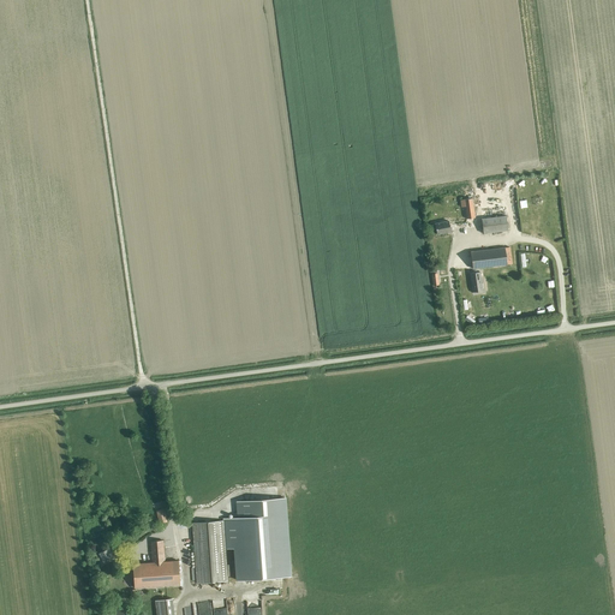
[(472,198),(464,199),(467,219),(476,218),(472,198)]
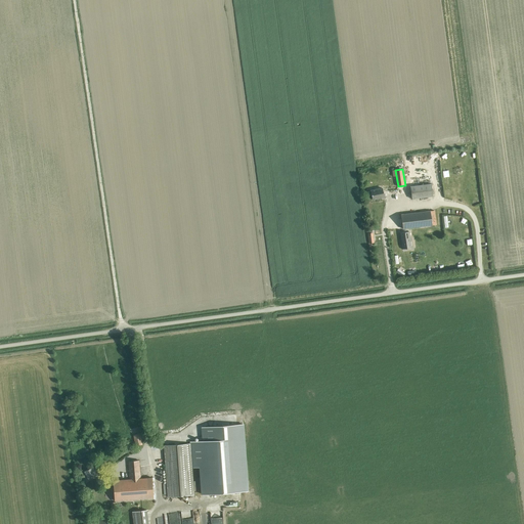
[(410,186),(411,199),(433,197),(431,184),(410,186)]
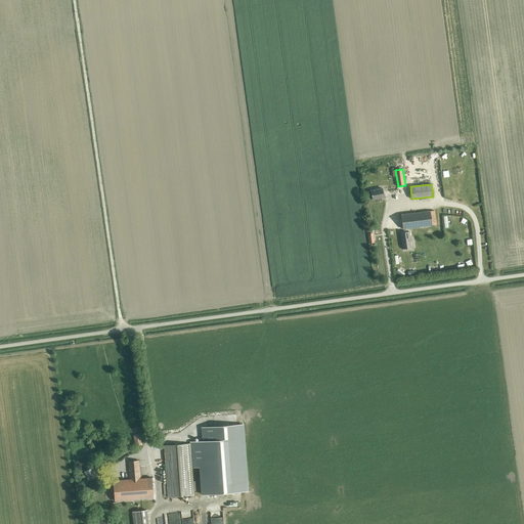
[(383,188),(370,190),(373,200),(384,198),(383,188)]
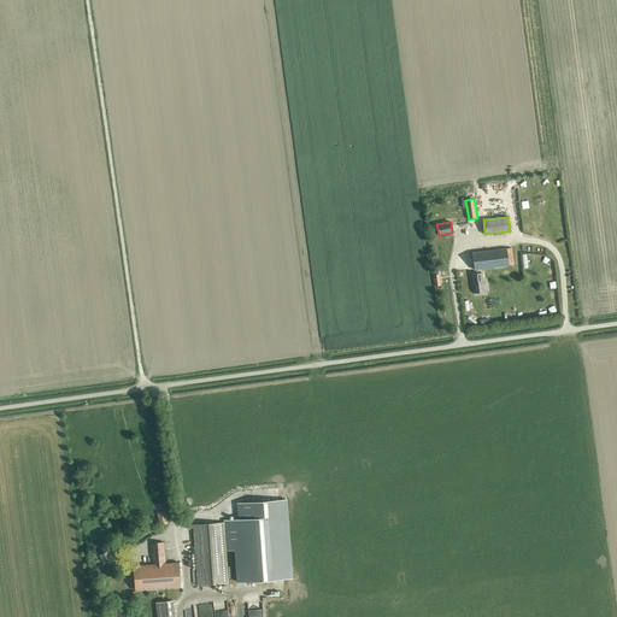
[(471,253),(474,270),(513,265),(511,248),(471,253)]
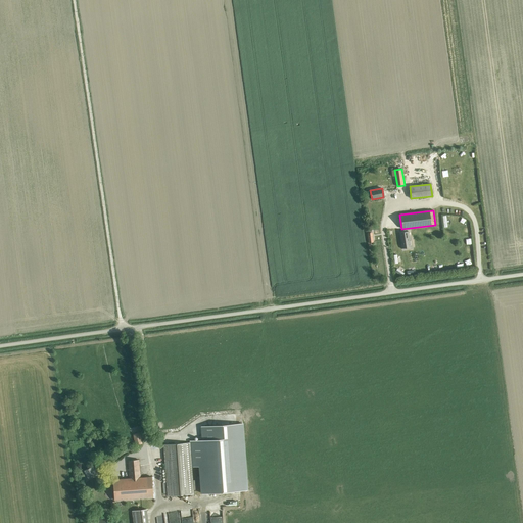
[(400,232),(402,248),(410,247),(408,231),(400,232)]
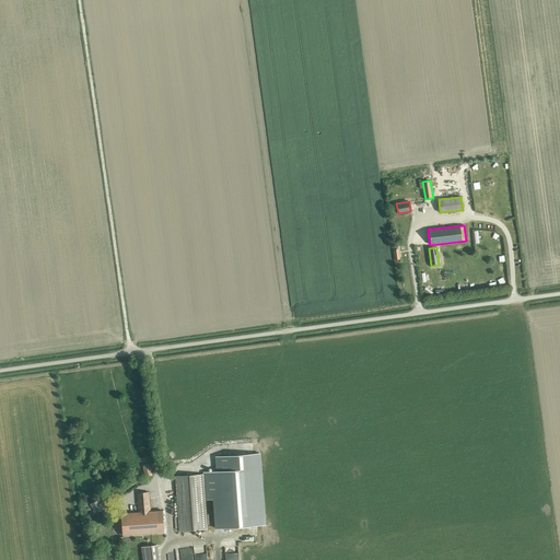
[(218,471),(203,473),(203,474),(206,500),(214,499),(216,528),(265,525),(259,453),(217,456),(218,471)]
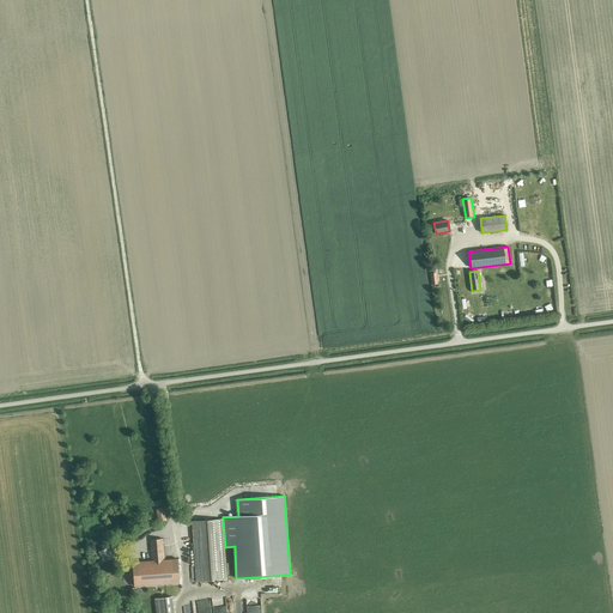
[(156,509),(158,522),(167,521),(164,508),(156,509)]
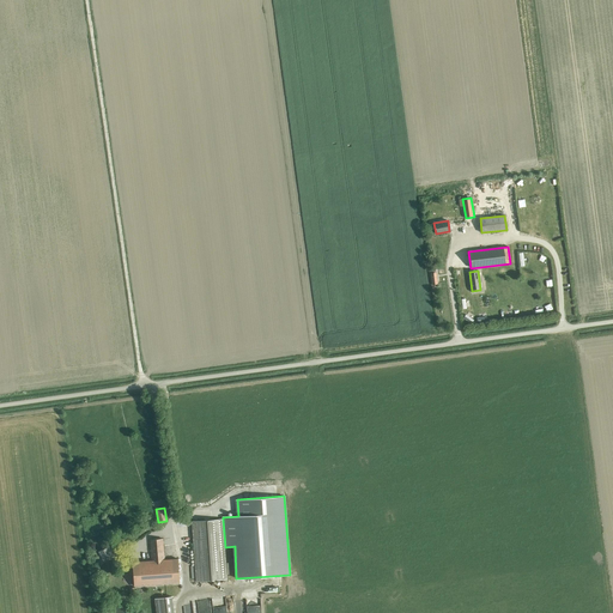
[(192,521),(196,582),(228,580),(225,547),(223,519),(192,521)]
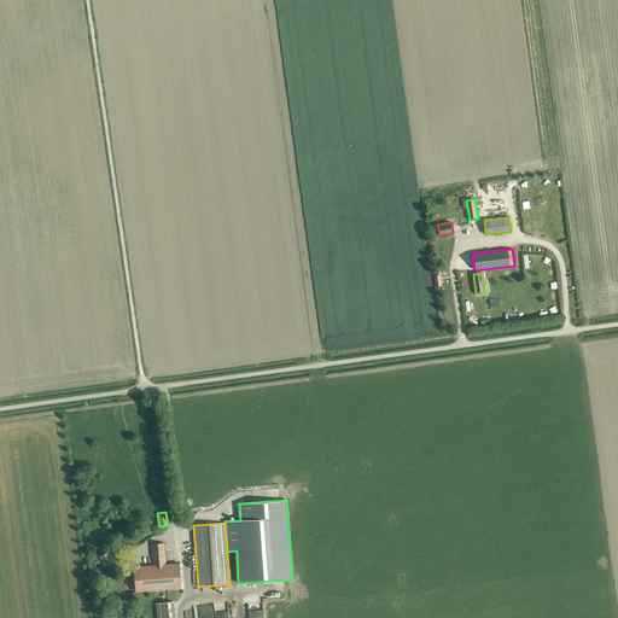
[(181,588),(179,564),(165,564),(164,543),(151,544),(153,565),(134,566),(135,590),(181,588)]
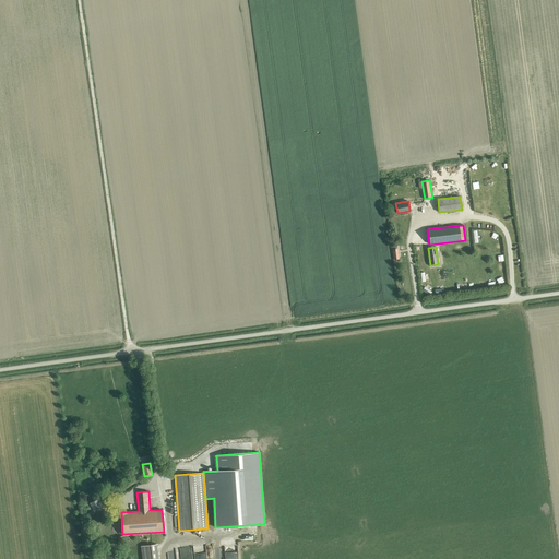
[(94,511),(108,503),(105,496),(86,504),(88,508),(92,507),(94,511)]
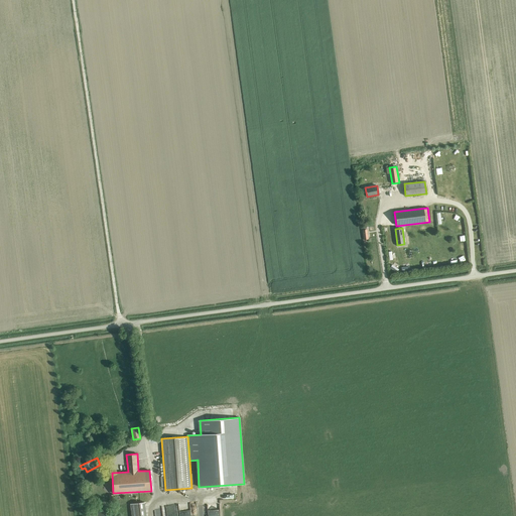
[(138,503),(130,504),(131,515),(145,515),(144,502),(138,503)]
